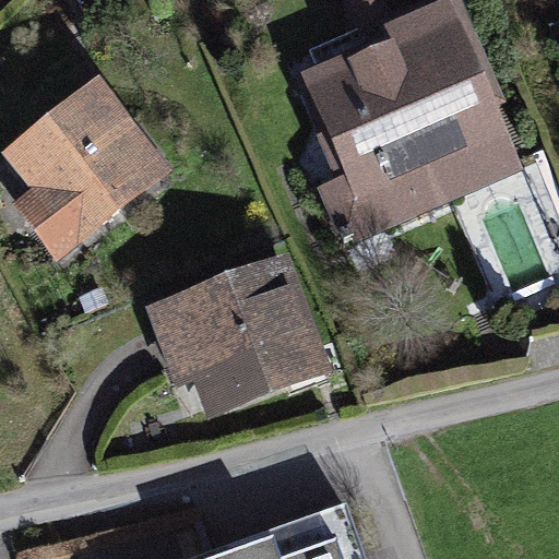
[(317,62),(301,70),(346,170),(318,182),(345,242),(355,238),(357,244),(526,169),(498,106),(508,102),(462,0),(421,0),(391,14),(383,0),(347,0),(360,28),(310,49),(317,62)]
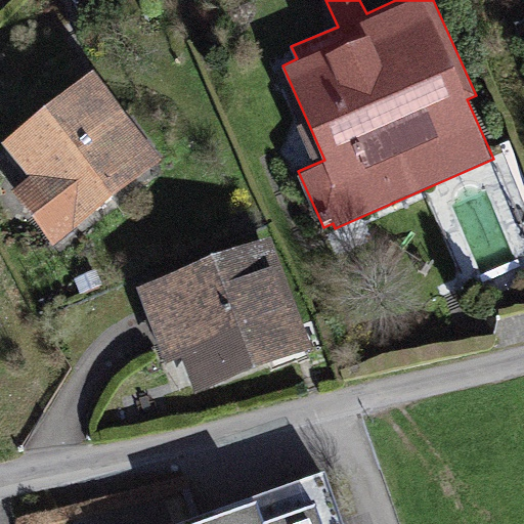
[(94,69),(3,140),(30,174),(11,188),(53,243),(163,157),(94,69)]
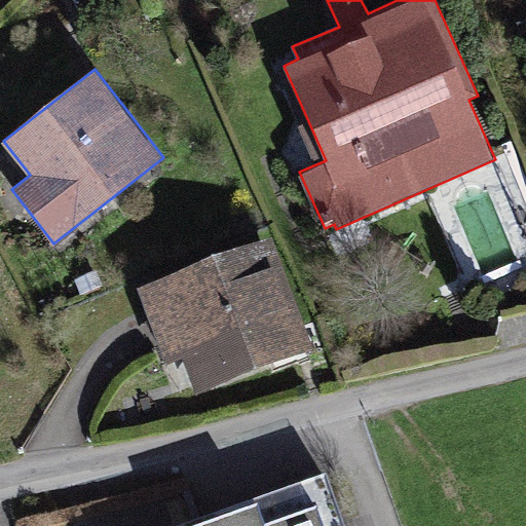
[(273,236),(138,287),(166,365),(184,359),(196,392),(315,348),(273,236)]
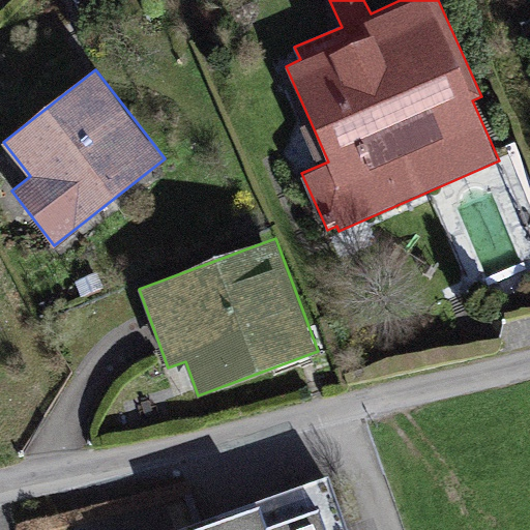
[(350,529),(331,475),(171,529),(350,529)]
